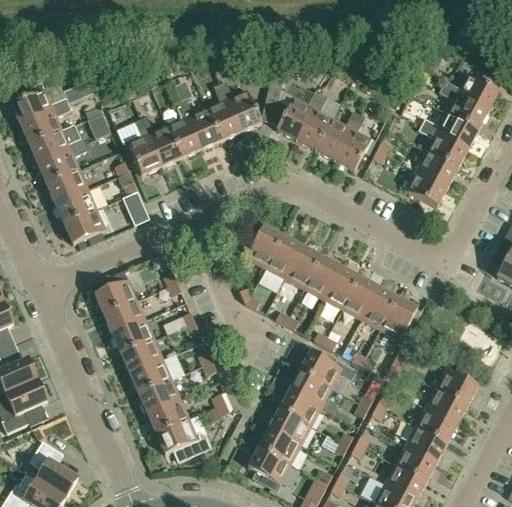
[(456,93),(488,110),(498,90),(467,73),(459,87),(452,83),(446,95),(453,99),(456,93)]
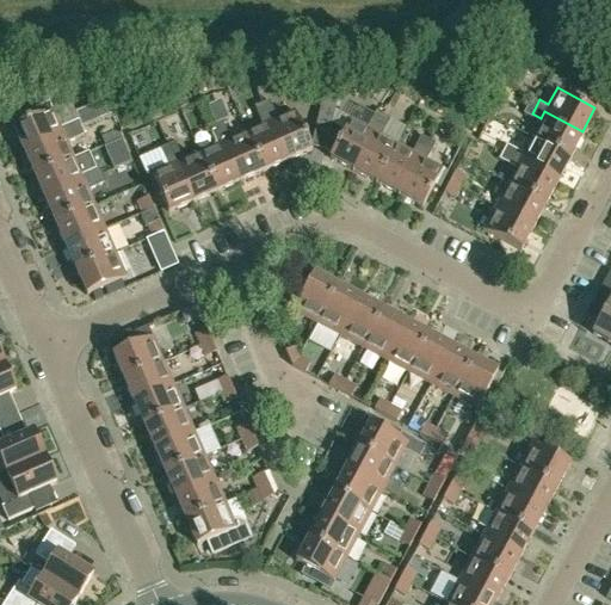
[(331,122),(334,106),(337,93),(323,91),(316,118),(331,122)]
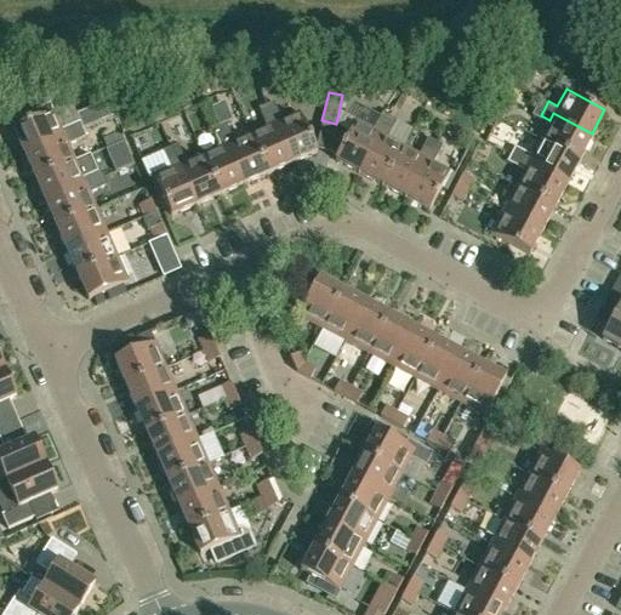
[(541,115),(548,101),(540,96),(533,110),(541,115)]
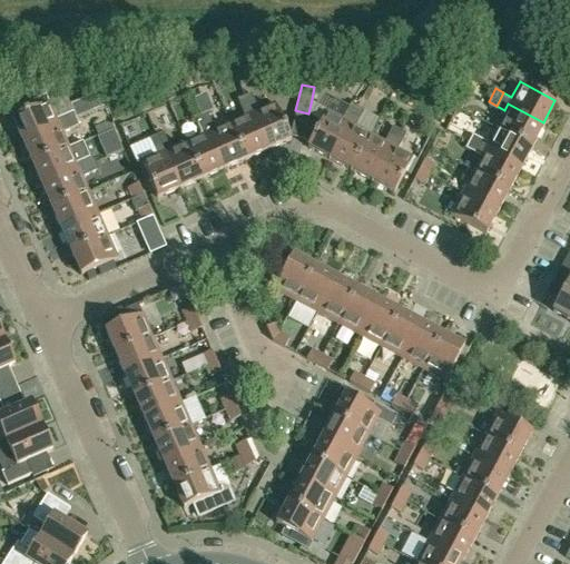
[(242,104),(255,98),(251,89),(237,96),(242,104)]
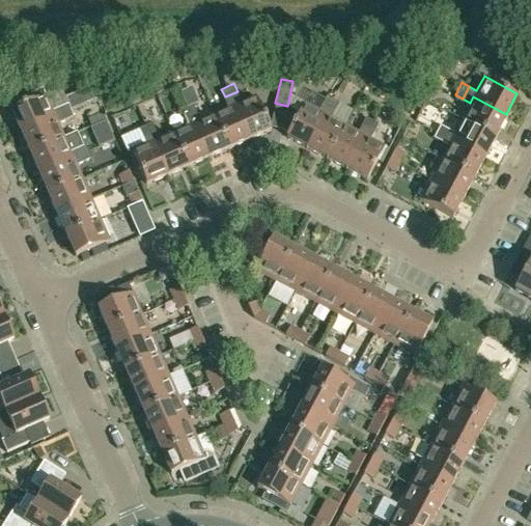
[(55,113),(52,107),(43,85),(25,92),(28,100),(11,107),(21,129),(55,113)]
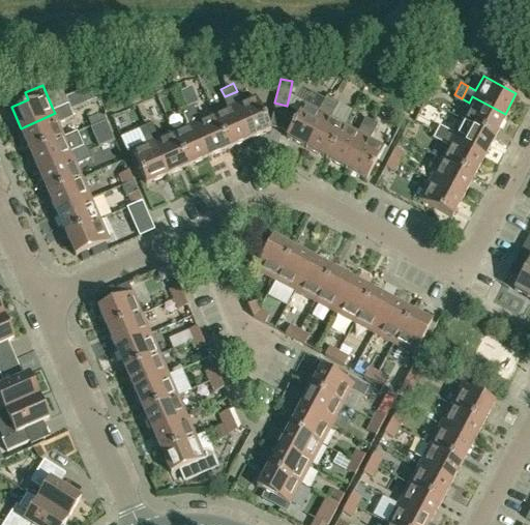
[(234,101),(248,136),(270,126),(256,92),(240,98),(237,91),(225,96),(228,104),(234,101)]
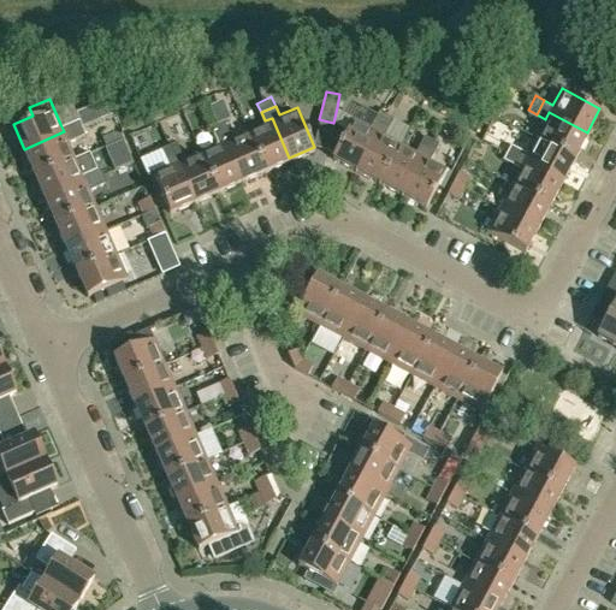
[(369,125),(353,116),(337,107),(333,123),(345,129),(332,154),(356,167),(377,129),(369,125)]
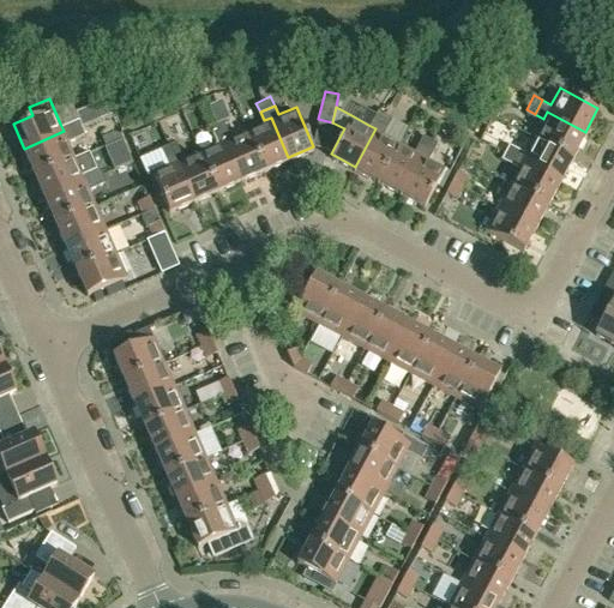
[(373,116),(386,124),(391,115),(378,107),(373,116)]
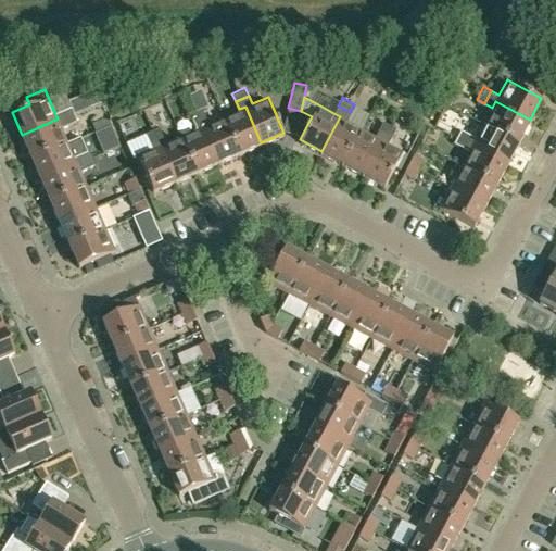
[(519,140),(530,120),(495,101),(492,108),(484,122),(519,140)]
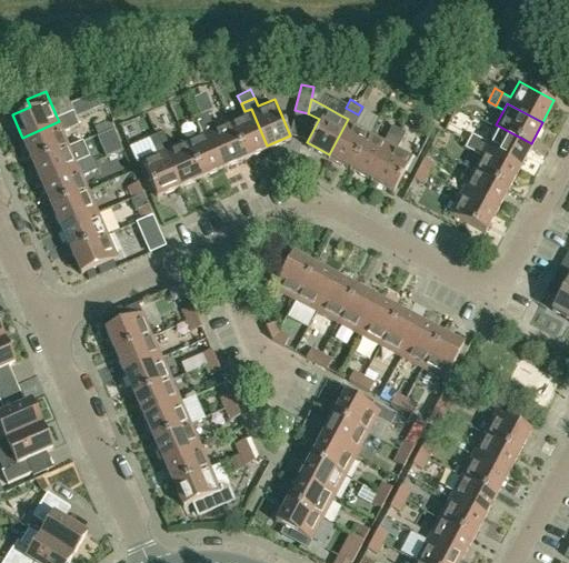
[(31,159),(68,143),(62,128),(78,121),(72,108),(56,114),(59,121),(22,138),(31,159)]
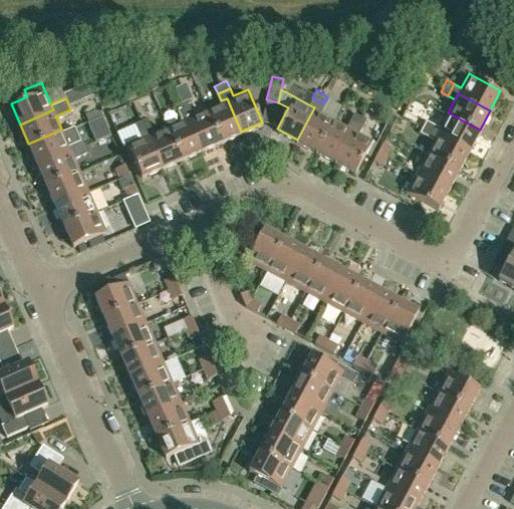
[(320,110),(323,103),(312,97),(308,104),(314,107),(297,140),(316,150),(333,117),(320,110)]
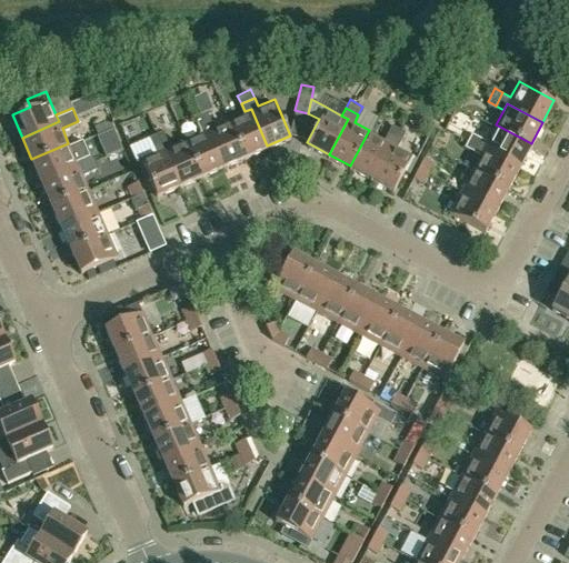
[(197,123),(210,117),(207,109),(193,114),(197,123)]
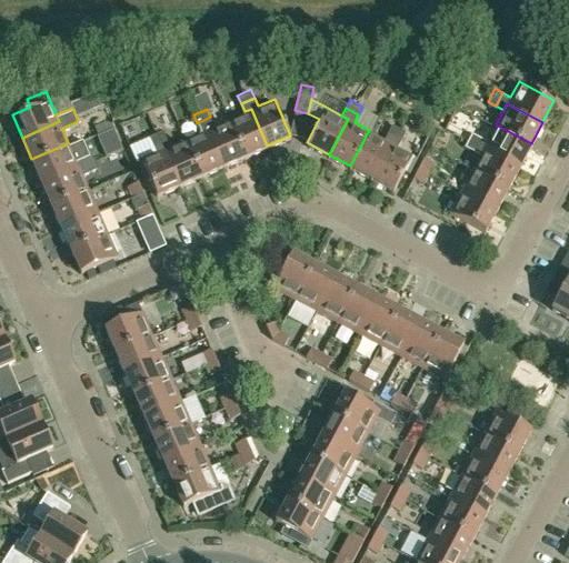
[(246,154),(267,146),(251,109),(245,111),(229,118),(246,154)]
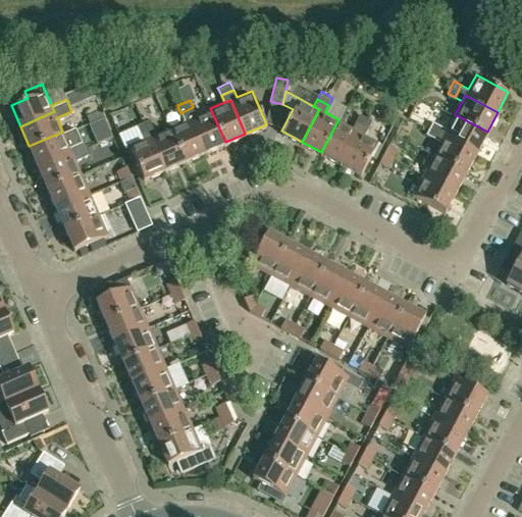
[(225,142),(210,108),(196,114),(193,107),(180,113),(184,120),(190,117),(205,151),(225,142)]
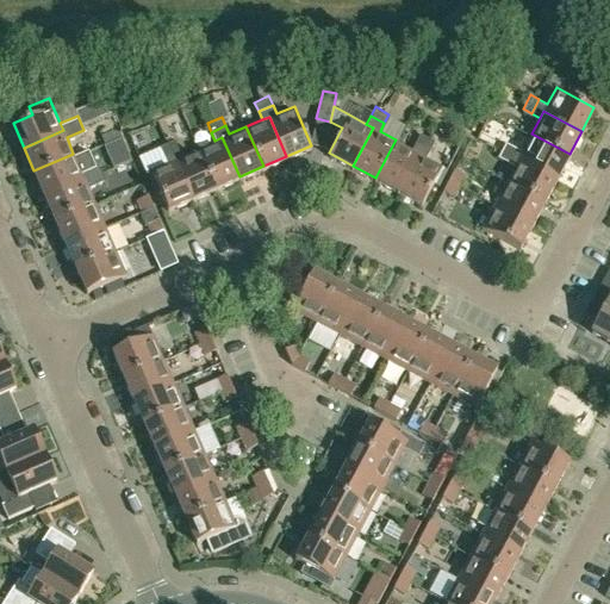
[(416,139),(429,147),(434,138),(421,131),(416,139)]
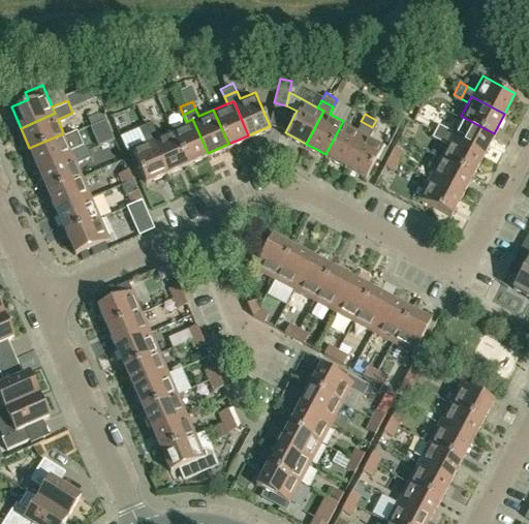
[(483,153),(494,133),(461,116),(454,129),(446,125),(439,137),(446,142),(450,135),(483,153)]
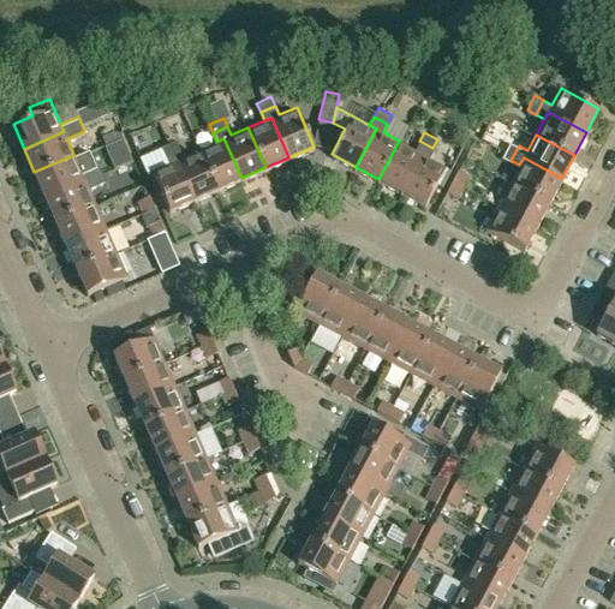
[(166,154),(180,148),(175,138),(161,144),(166,154)]
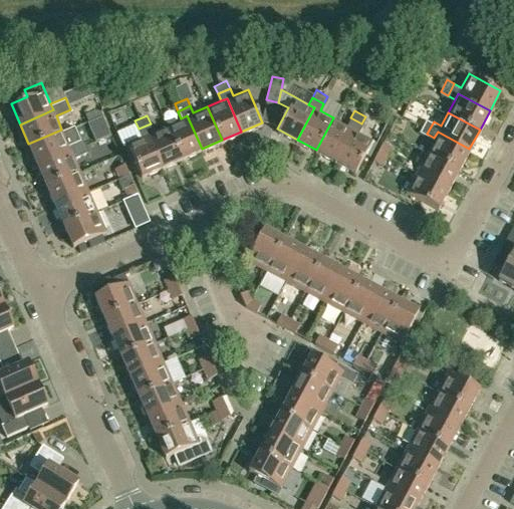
[(182,158),(202,149),(187,115),(181,118),(167,124),(182,158)]
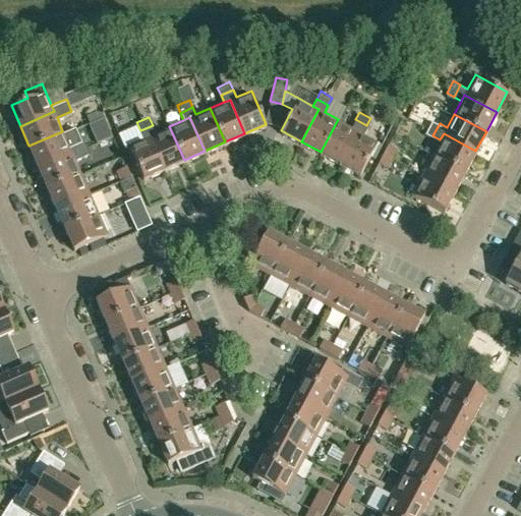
[(357,129),(351,126),(338,119),(321,152),(340,162),(357,129)]
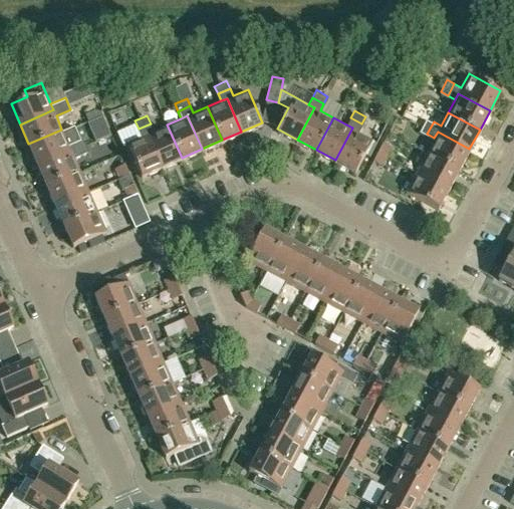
[(358,131),(361,123),(350,117),(346,124),(352,128),(335,160),(355,171),(372,139),(358,131)]
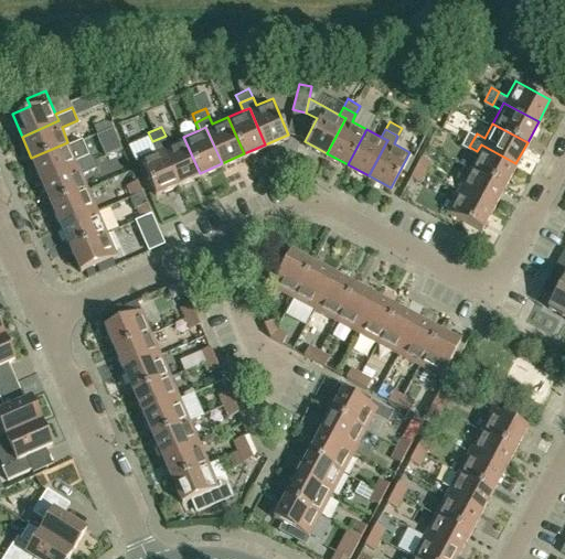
[(469,147),(477,133),(468,129),(461,142),(469,147)]
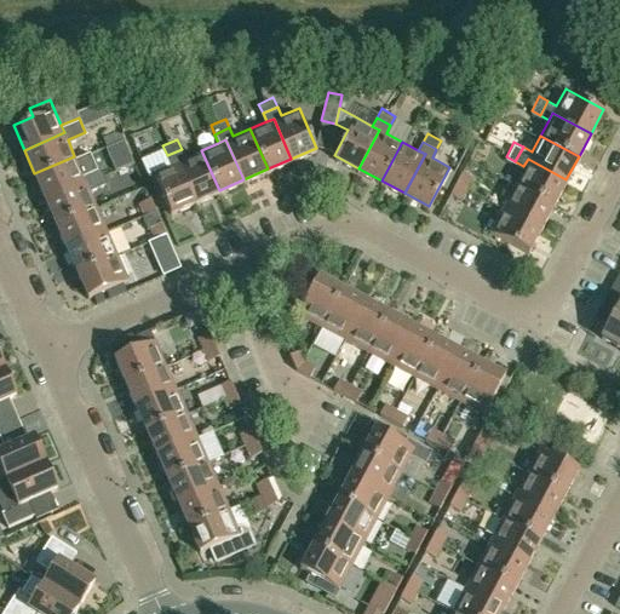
[(85,181),(82,173),(97,166),(90,149),(74,156),(34,173),(45,198),(85,181)]
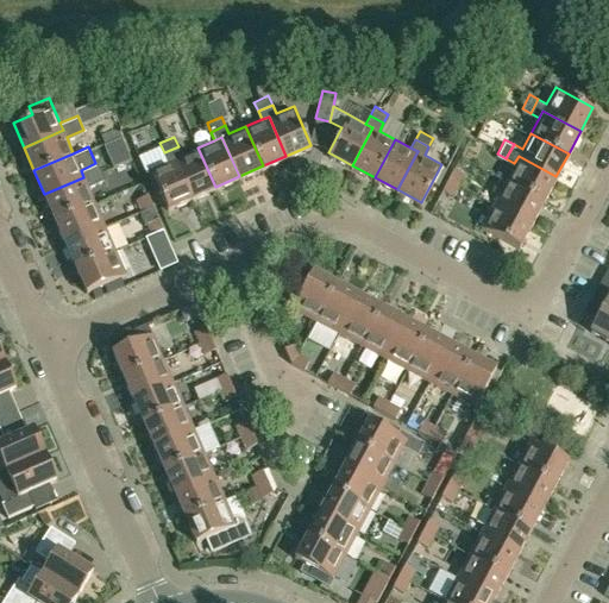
[(215,187),(198,148),(182,155),(179,146),(164,152),(168,161),(175,158),(192,196),(215,187)]
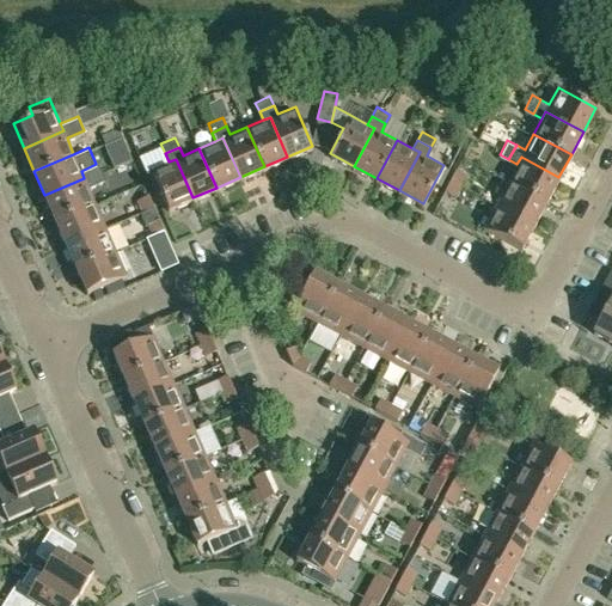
[(546,200),(558,177),(521,157),(516,164),(508,179),(546,200)]
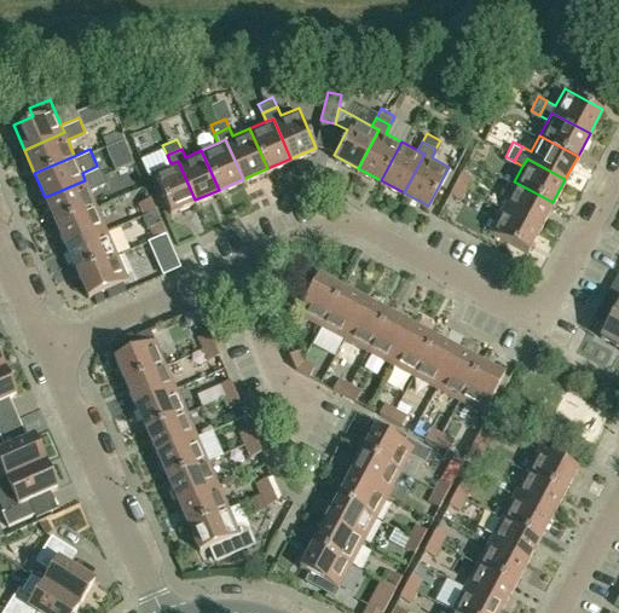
[(171,212),(195,200),(178,161),(171,163),(152,172),(171,212)]
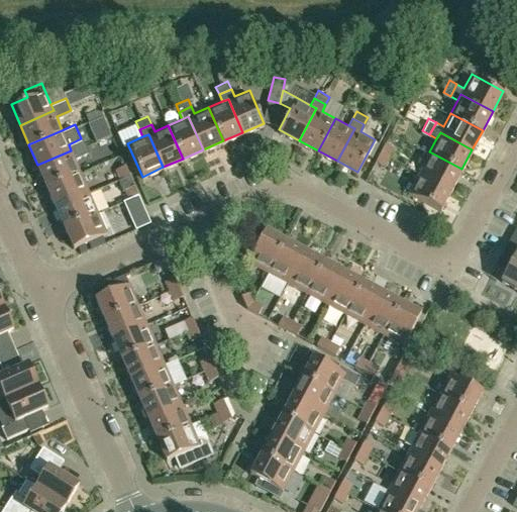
[(46,185),(80,170),(74,157),(89,149),(83,137),(81,138),(69,144),(71,150),(37,165),(46,185)]
